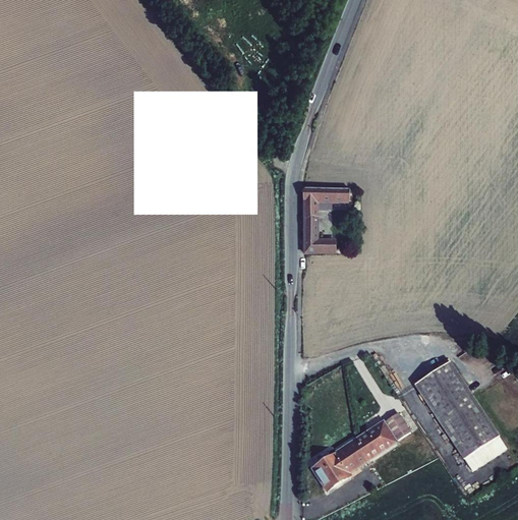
[(323,191),(323,187),(314,187),(314,191),(309,191),(309,254),(363,254),(362,211),(355,211),(355,191),(323,191)]
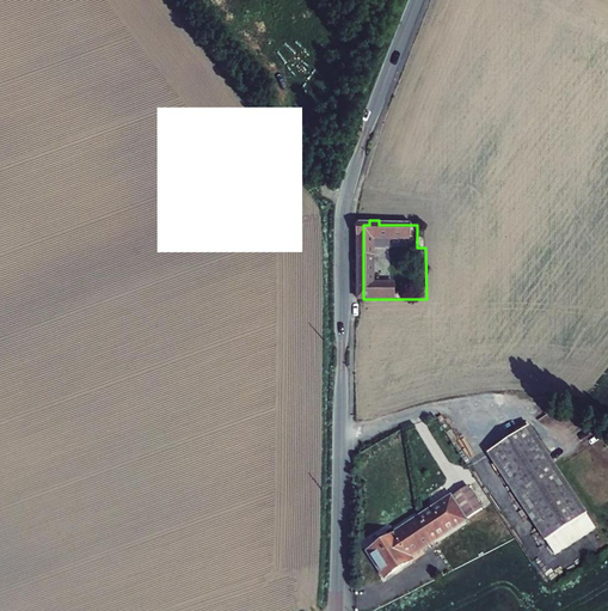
[(489,452),(496,464),(539,437),(532,423),(489,452)]
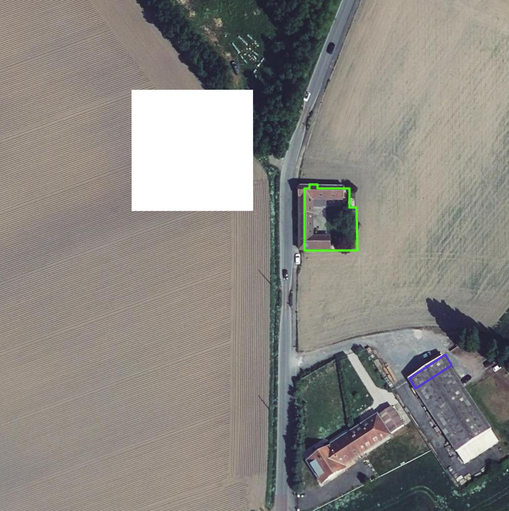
[(434,419),(476,406),(451,365),(415,388),(434,419)]
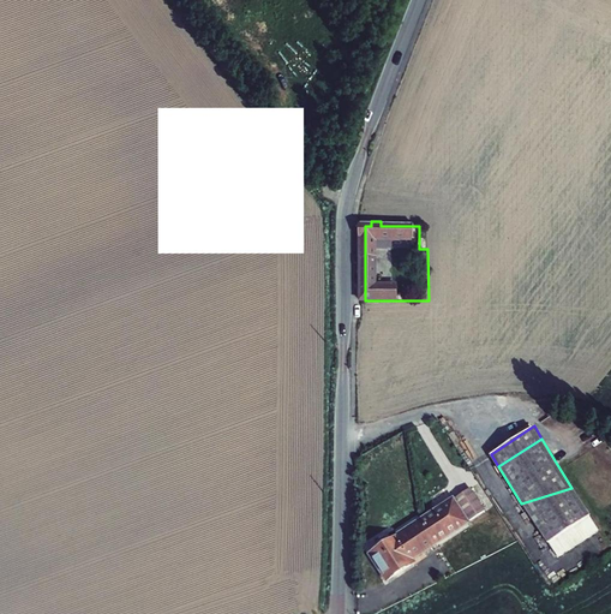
[(468,487),(418,519),(432,542),(484,510),(468,487)]
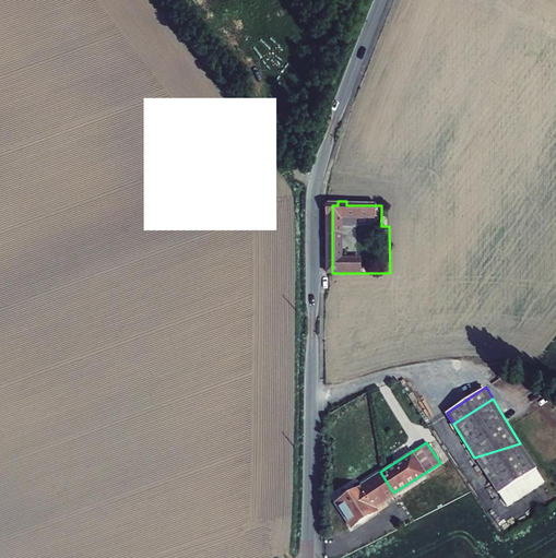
[(495,493),(534,466),(520,443),(474,458),(495,493)]
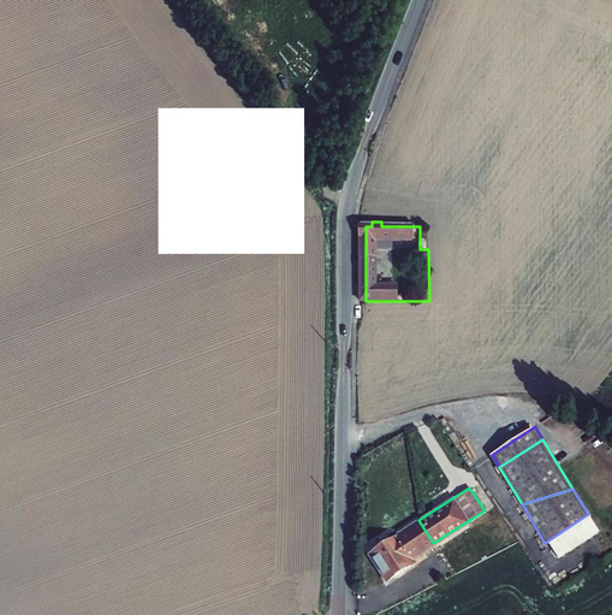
[(598,528),(588,514),(545,543),(554,557),(598,528)]
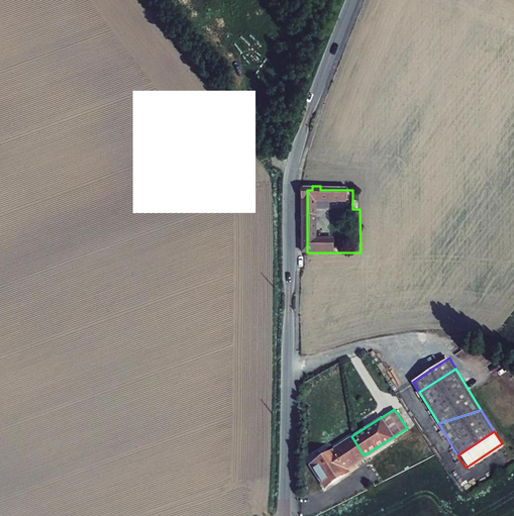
[(351,436),(306,466),(320,489),(341,476),(339,471),(364,455),(351,436)]
